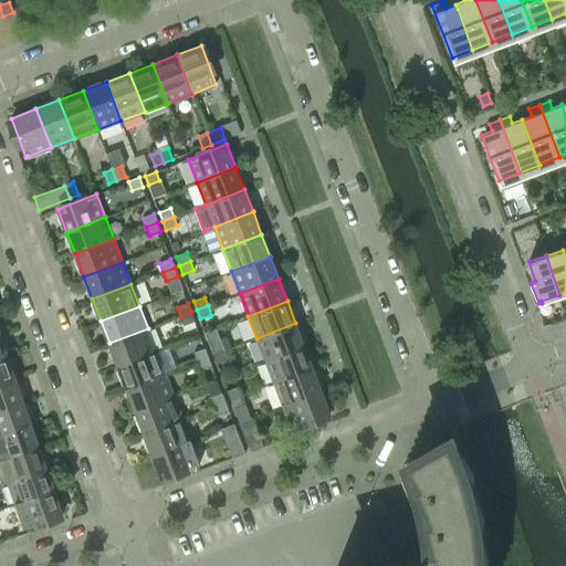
[(191,312),(180,316),(184,325),(195,321),(191,312)]
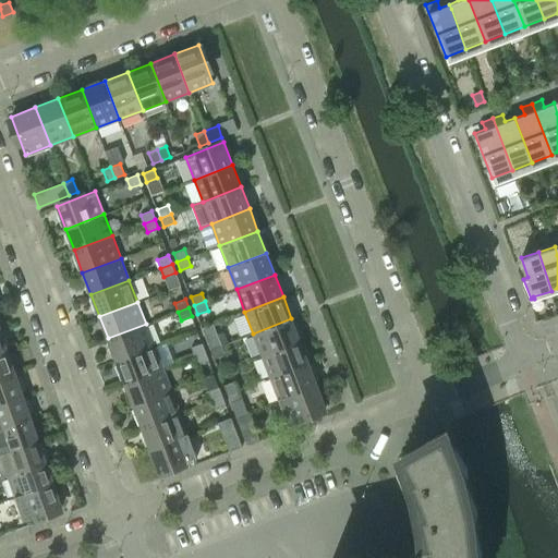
[(291,318),(253,334),(262,355),(300,340),(291,318)]
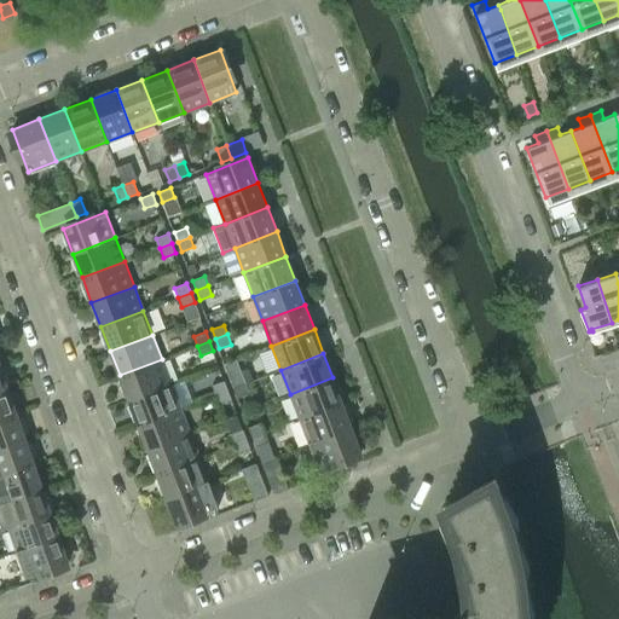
[(162,359),(120,375),(128,400),(172,383),(162,359)]
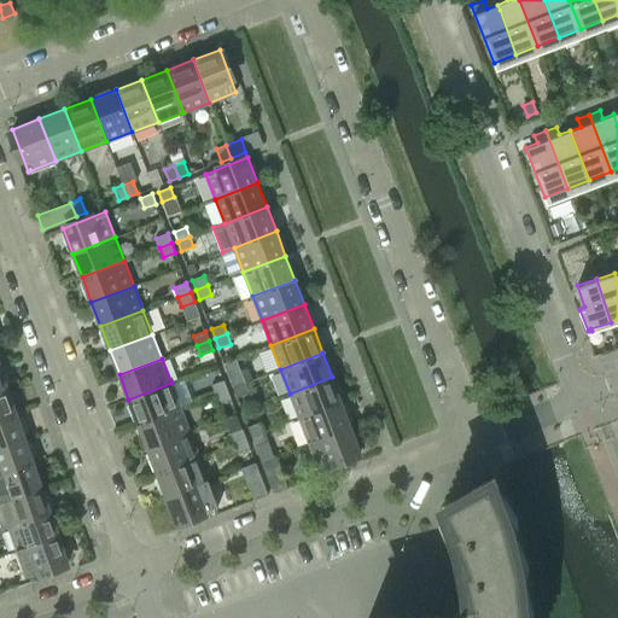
[(242,373),(229,378),(233,388),(245,383),(242,373)]
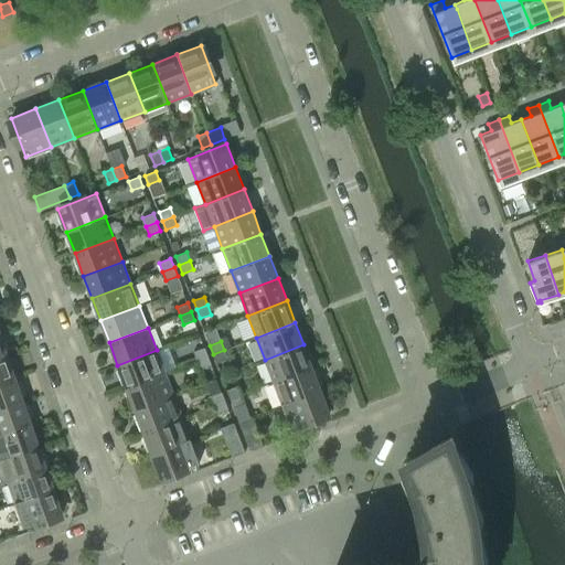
[(304,344),(265,360),(274,382),(312,368),(304,344)]
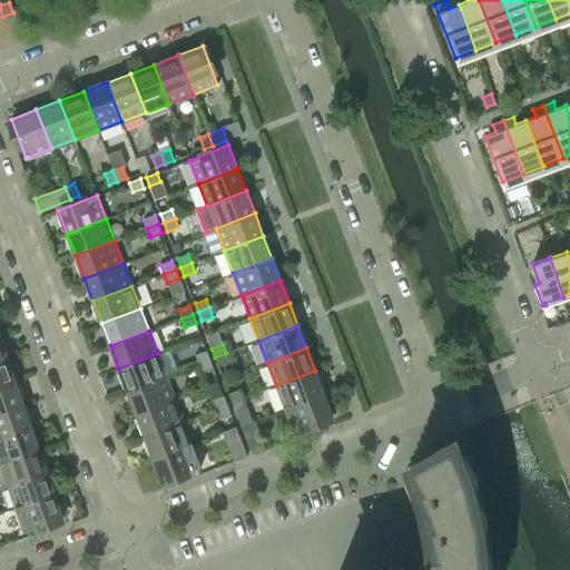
[(206,350),(195,354),(198,363),(209,359),(206,350)]
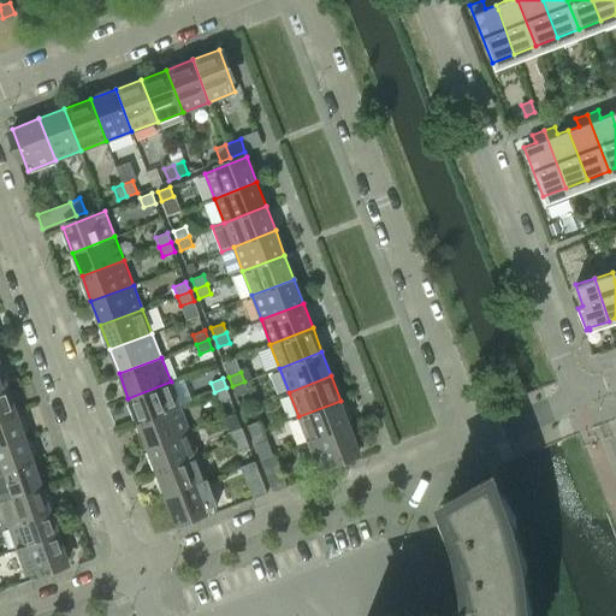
[(171,381),(128,398),(137,422),(179,406),(171,381)]
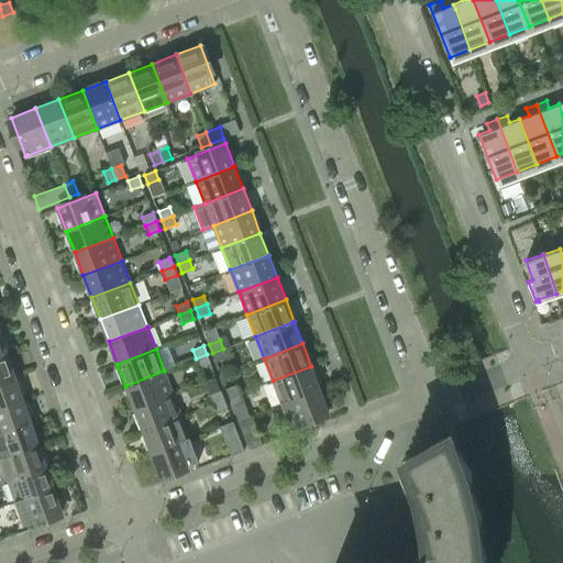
[(223,349),(212,353),(216,362),(227,357),(223,349)]
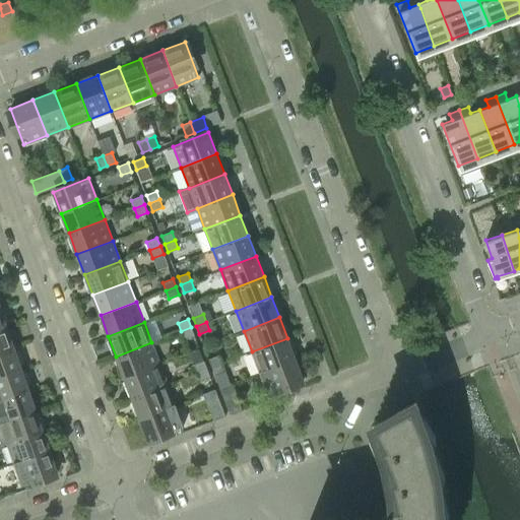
[(7,326),(0,328),(0,351),(14,347),(7,326)]
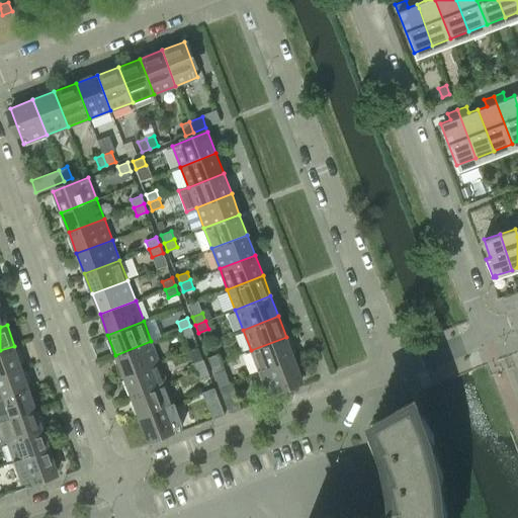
[(190,326),(180,330),(183,338),(194,335),(190,326)]
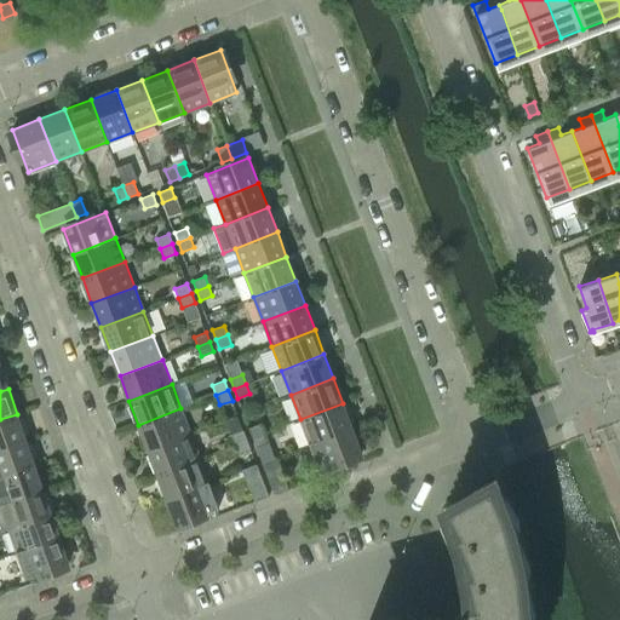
[(343,403),(300,419),(309,443),(352,428),(343,403)]
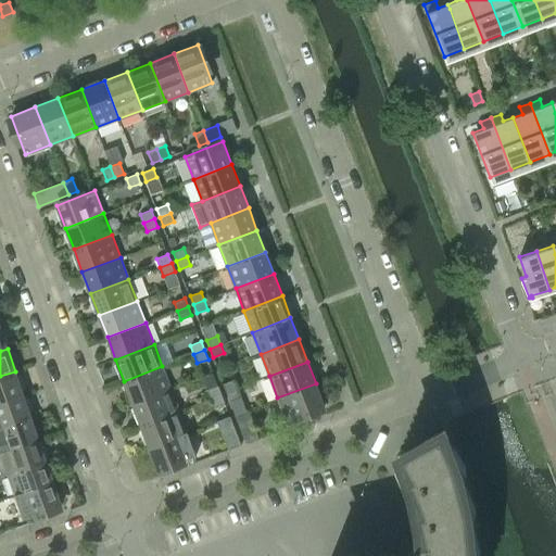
[(162,366),(124,381),(133,403),(171,389),(162,366)]
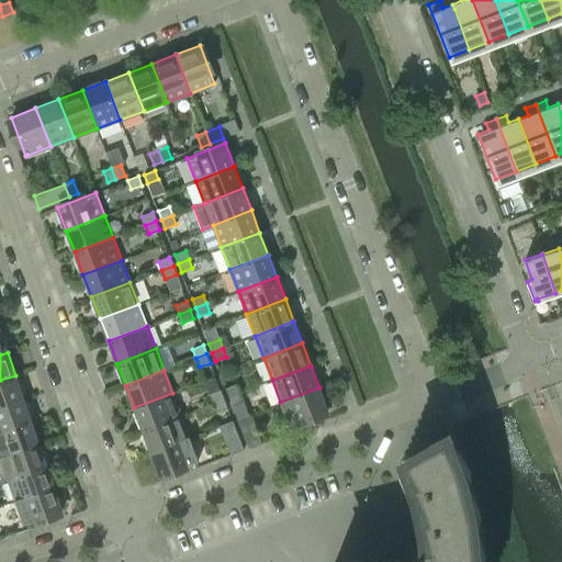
[(15,375),(0,380),(0,405),(23,397),(15,375)]
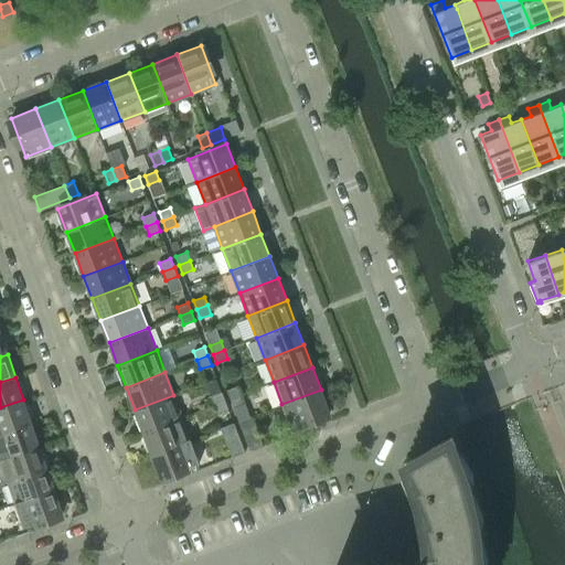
[(237,385),(226,390),(230,398),(241,394),(237,385)]
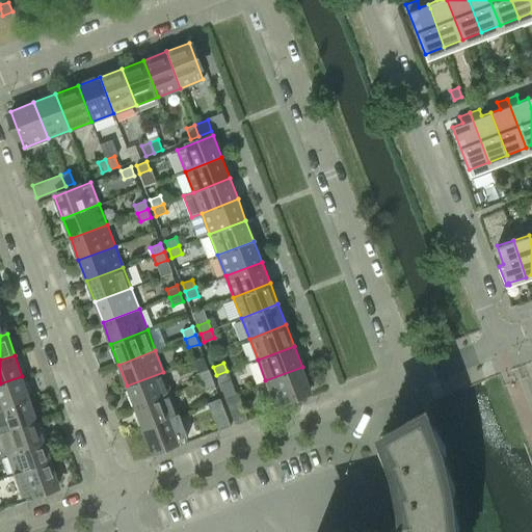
[(302,367),(265,380),(273,402),(311,389),(302,367)]
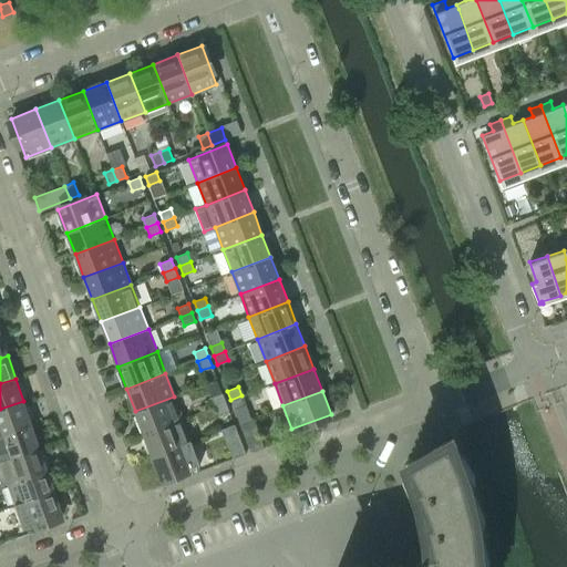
[(223,393),(212,398),(215,406),(226,402),(223,393)]
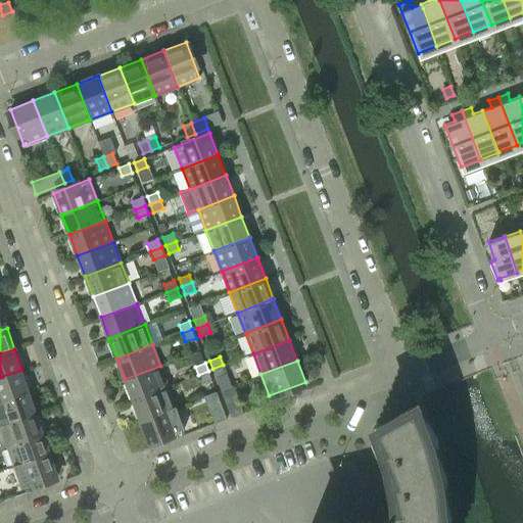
[(223,365),(212,369),(217,377),(227,373),(223,365)]
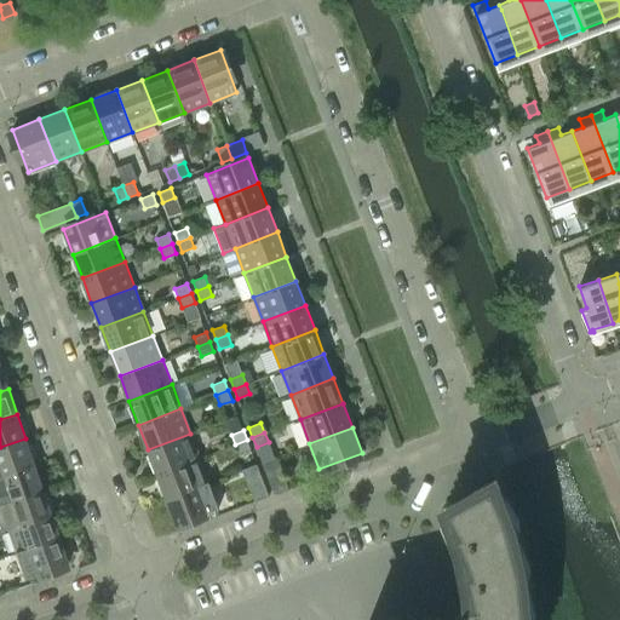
[(190,434),(148,449),(158,474),(200,458),(190,434)]
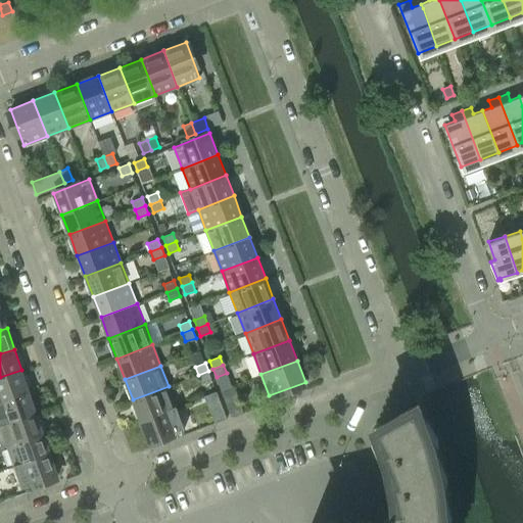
[(21,370),(0,377),(0,400),(29,390),(21,370)]
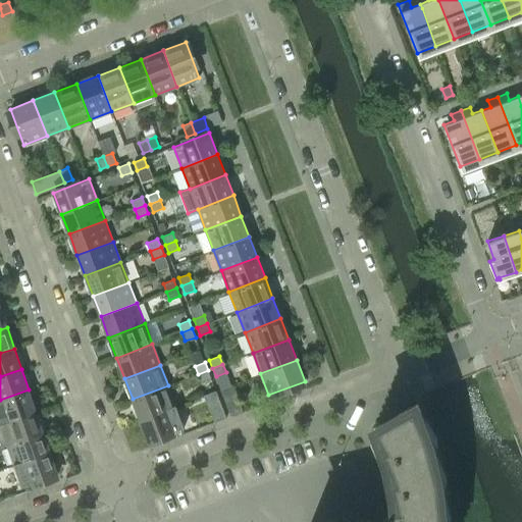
[(208,370),(198,374),(201,382),(211,378),(208,370)]
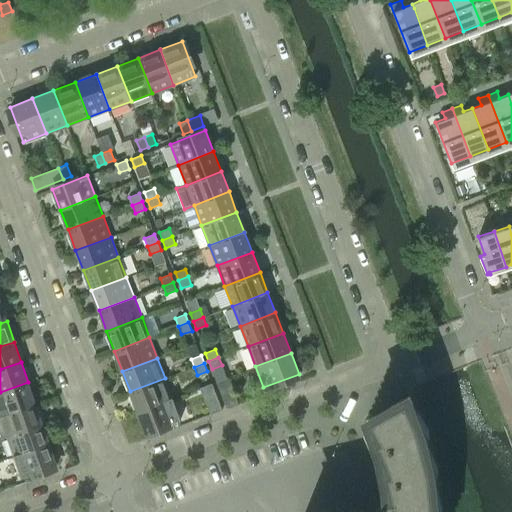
[(228,377),(216,381),(226,408),(238,403),(228,377)]
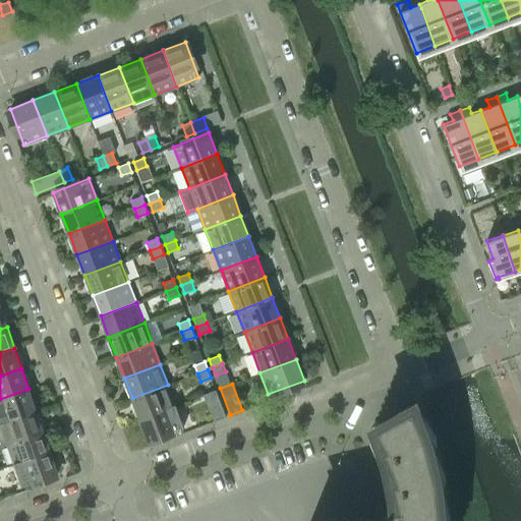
[(168,385),(132,398),(139,418),(176,405),(168,385)]
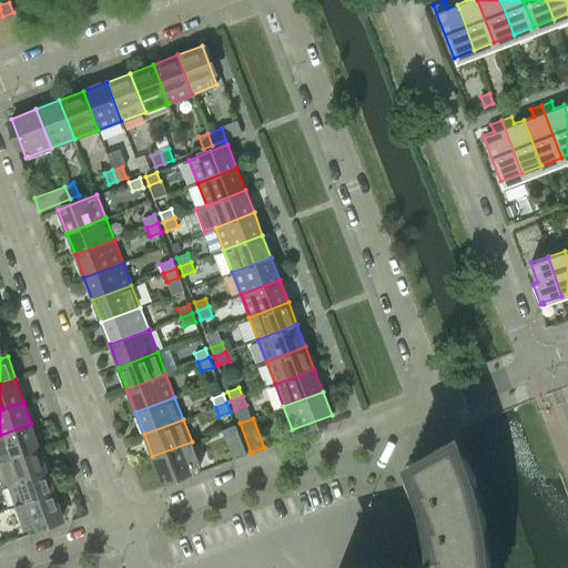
[(31,424),(0,435),(0,460),(39,447),(31,424)]
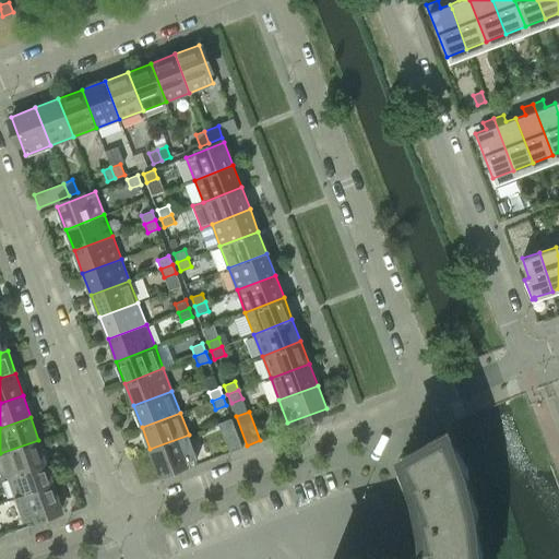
[(232,418),(218,423),(229,452),(242,448),(232,418)]
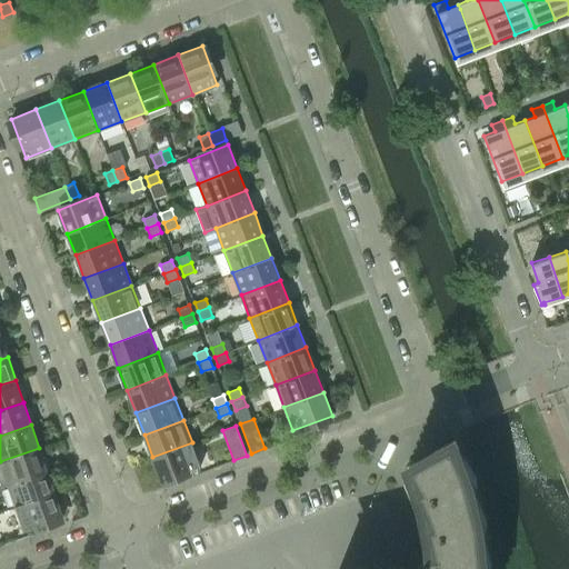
[(433,557),(428,558),(427,555),(415,568),(391,562),(390,568),(387,568),(482,568),(483,566),(485,566),(479,523),(480,523),(470,482),(471,481),(455,441),(456,441),(455,439),(411,463),(420,480),(422,485),(419,486),(431,516),(432,520),(428,521),(437,552),(437,557),(433,557)]
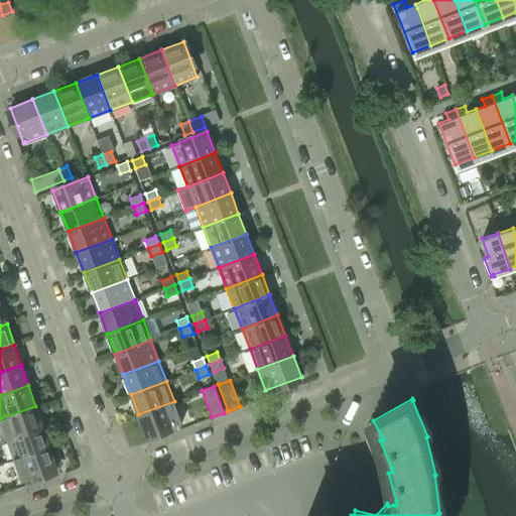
[(174,401),(138,414),(146,435),(182,422),(174,401)]
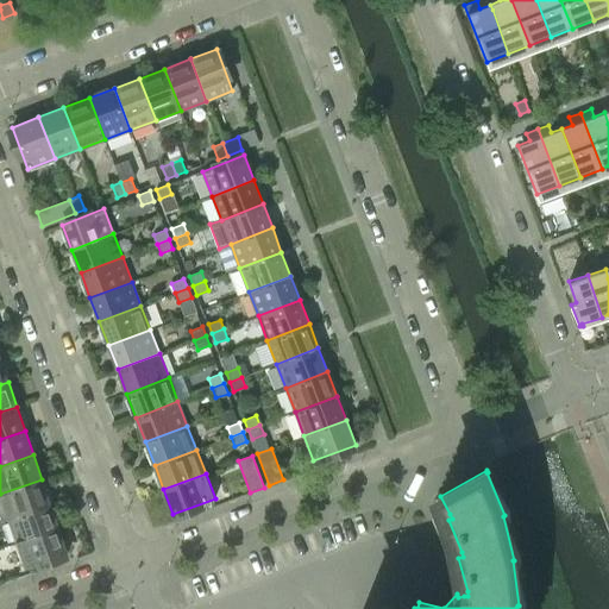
[(42,479),(0,494),(0,516),(1,521),(8,519),(50,503),(42,479)]
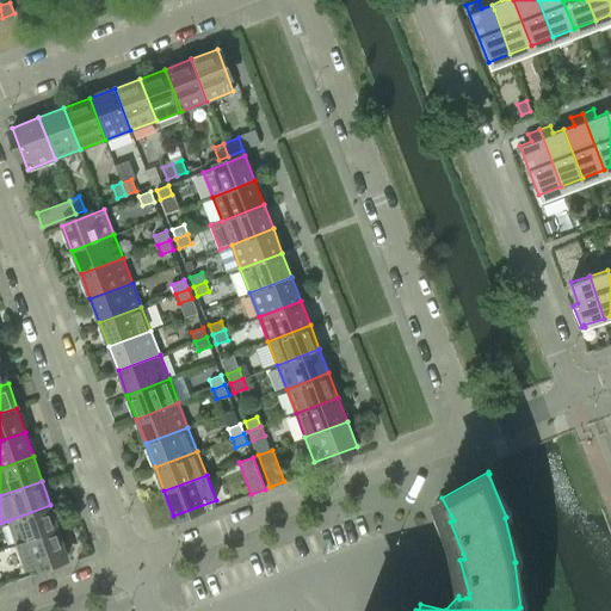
[(50,505),(8,520),(17,544),(59,530),(50,505)]
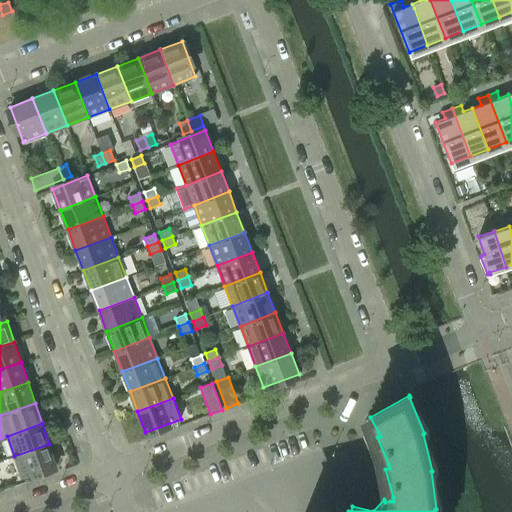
[(49,444),(14,456),(21,477),(57,465),(49,444)]
